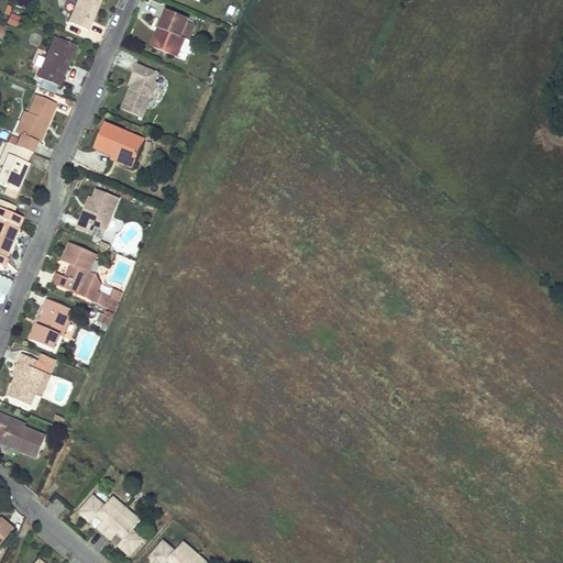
[(88,31),(98,10),(95,8),(97,6),(99,6),(101,0),(78,0),(68,22),(88,31)]
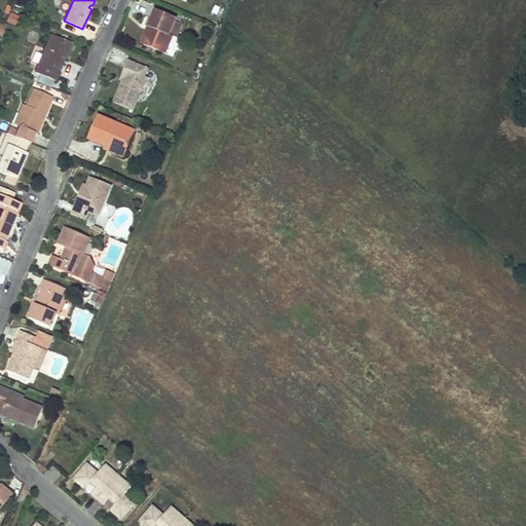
[(170,35),(175,21),(177,19),(155,9),(148,27),(151,28),(145,45),(165,54),(173,37),(173,36),(170,35)]
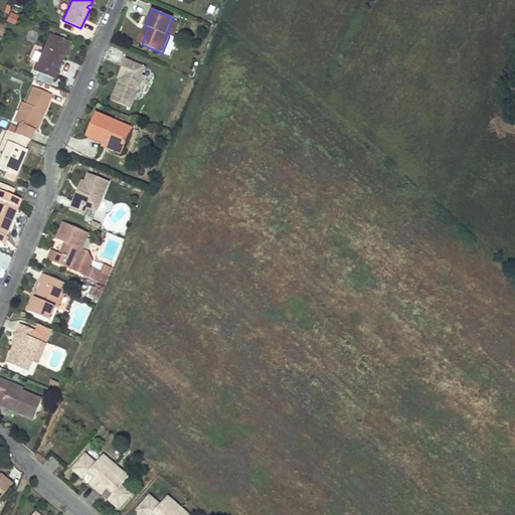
[(14,24),(18,16),(11,13),(7,21),(14,24)]
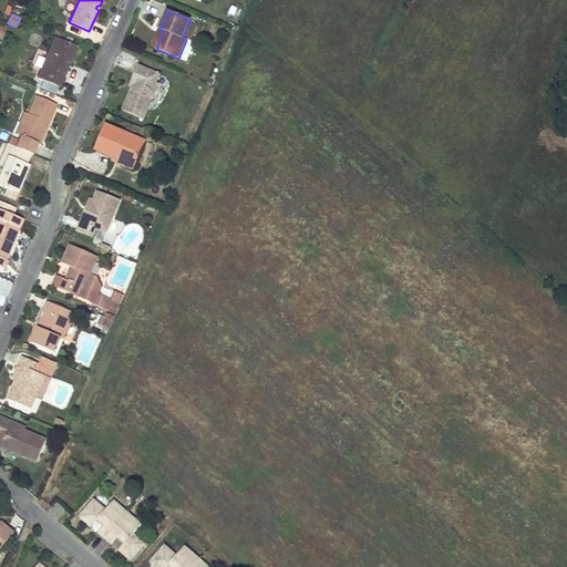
[(189,41),(197,26),(188,22),(183,38),(186,39),(186,40),(189,41)]
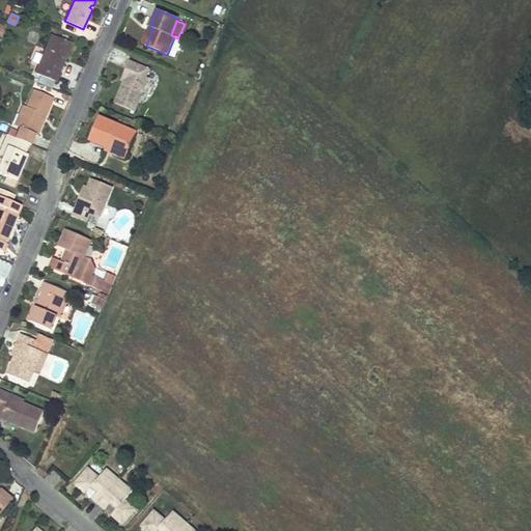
[(146,46),(152,28),(149,27),(142,45),(146,46)]
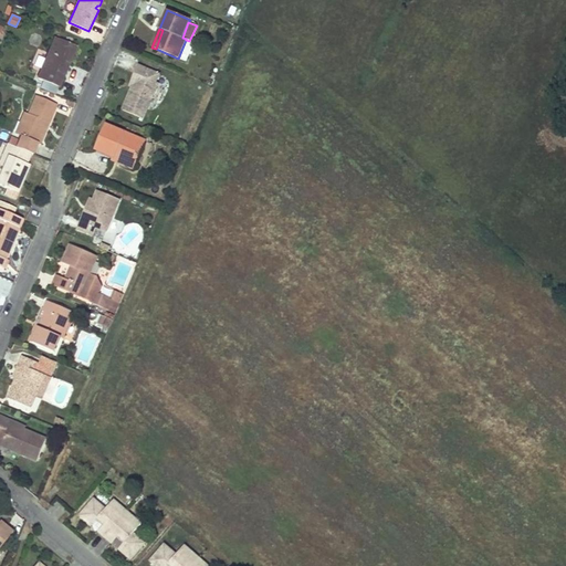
[(69,69),(64,67),(66,63),(70,65),(77,48),(55,38),(38,79),(60,87),(69,69)]
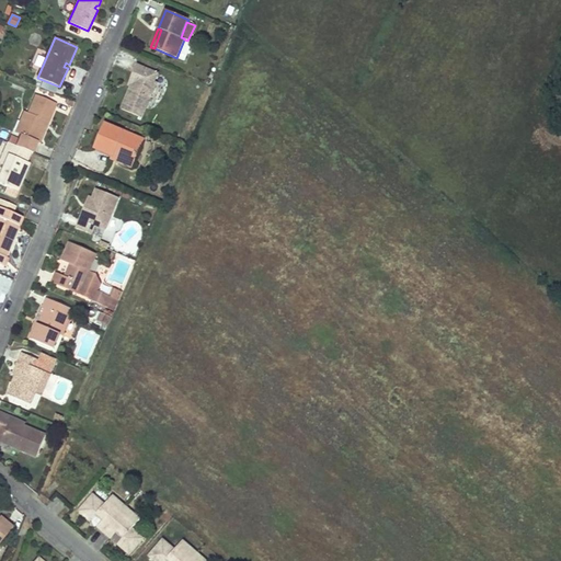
[(141,118),(157,82),(155,81),(158,73),(137,65),(133,72),(134,73),(136,75),(130,87),(122,110),(141,118)]
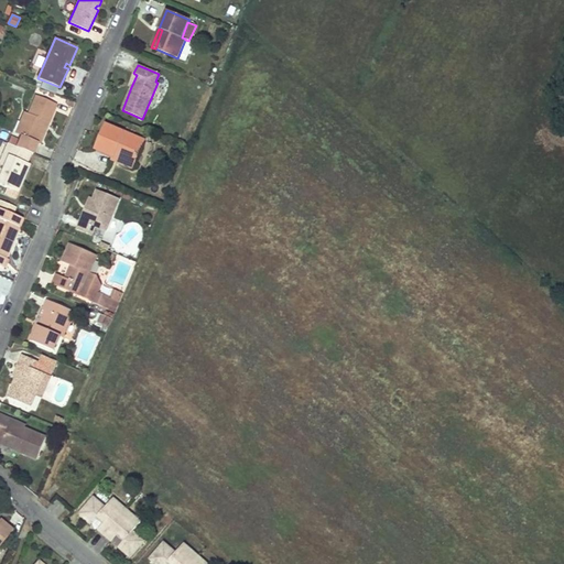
[(49,123),(56,105),(36,96),(29,115),(24,112),(20,122),(26,125),(22,136),(17,148),(31,153),(33,154),(38,143),(46,122),(49,123)]
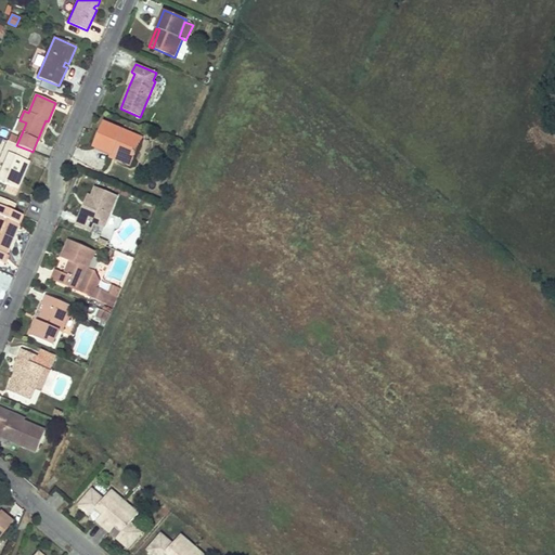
[(22,133),(26,123),(20,120),(15,131),(22,133)]
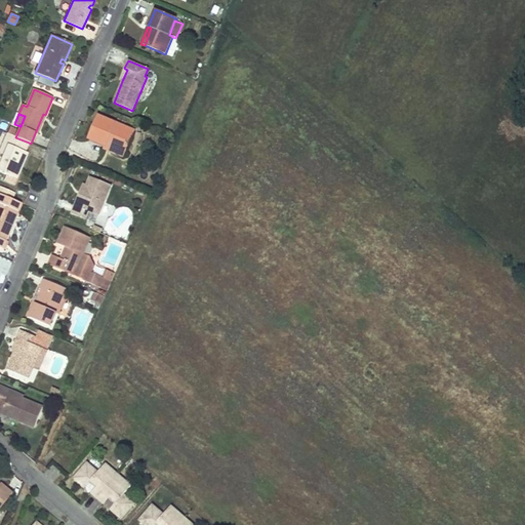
[(37,134),(45,115),(43,114),(35,133),(37,134)]
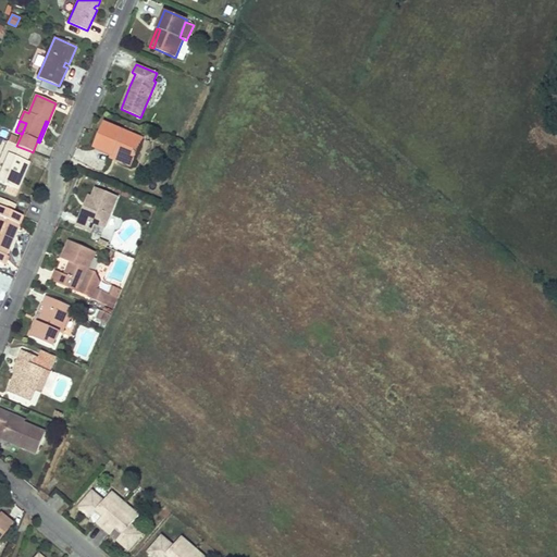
[(134,159),(143,139),(104,123),(95,147),(112,155),(114,150),(134,159)]
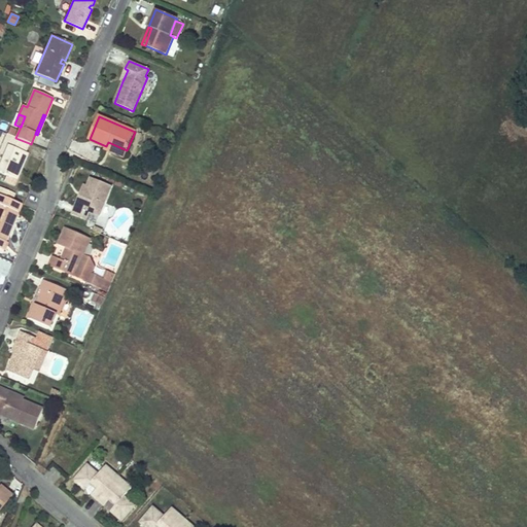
[(14,184),(27,153),(25,152),(29,143),(15,138),(7,134),(0,150),(0,152),(4,155),(0,165),(0,172),(6,176),(4,180),(14,184)]
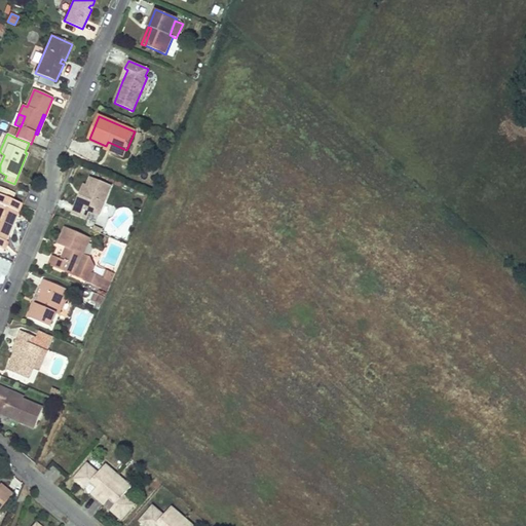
[(124,157),(126,150),(108,142),(106,146),(105,149),(124,157)]
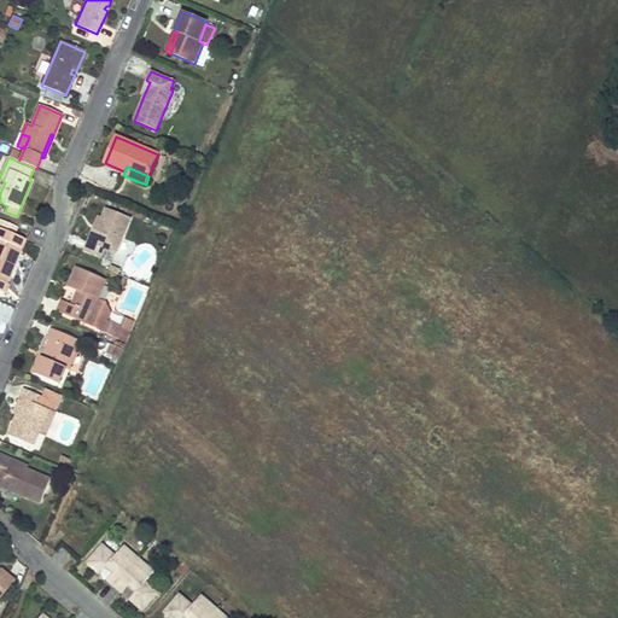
[(116,252),(130,217),(106,208),(101,220),(97,231),(93,228),(85,250),(103,257),(105,249),(116,252)]
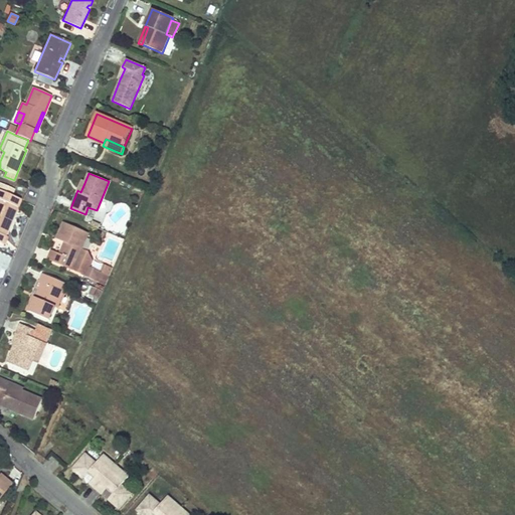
[(0,190),(12,196),(15,190),(0,183),(0,190)]
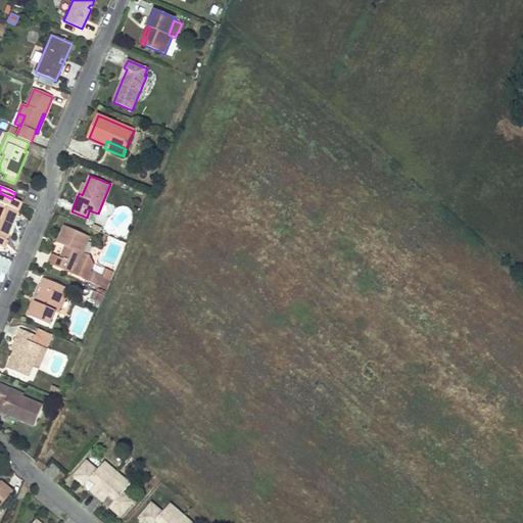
[(0,237),(5,240),(21,203),(12,199),(0,193),(0,237)]
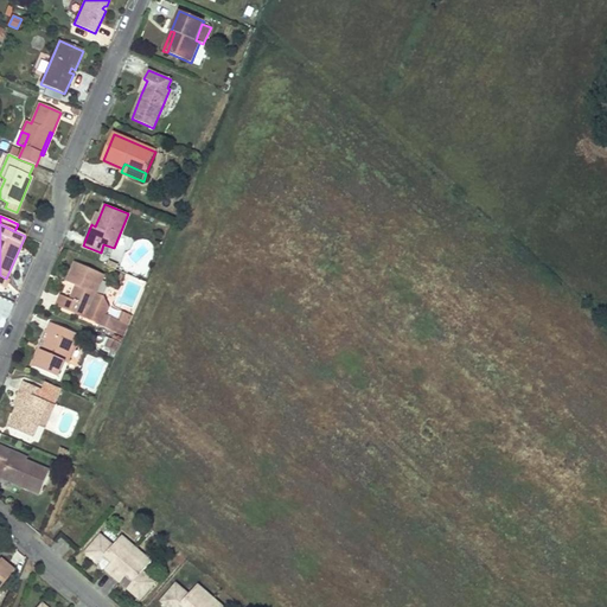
[(112,259),(120,261),(128,240),(120,236),(112,259)]
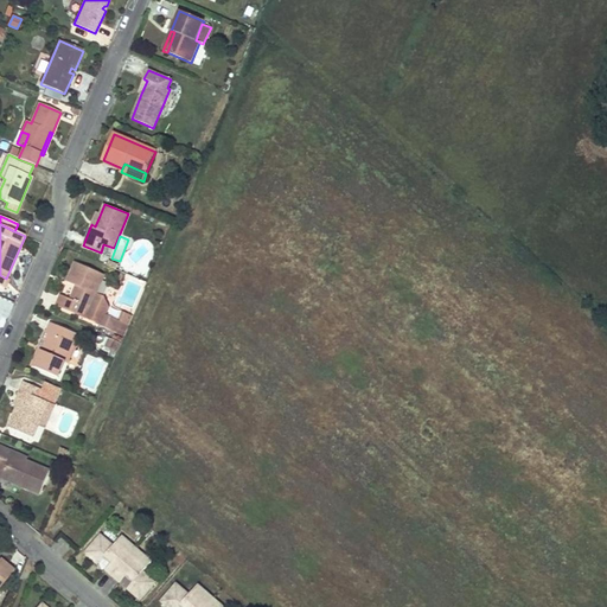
[(108,308),(103,298),(96,294),(104,275),(75,262),(66,282),(76,286),(80,287),(77,291),(75,289),(70,300),(61,295),(56,306),(96,324),(116,333),(117,330),(125,332),(127,326),(121,323),(121,321),(104,315),(108,308)]
